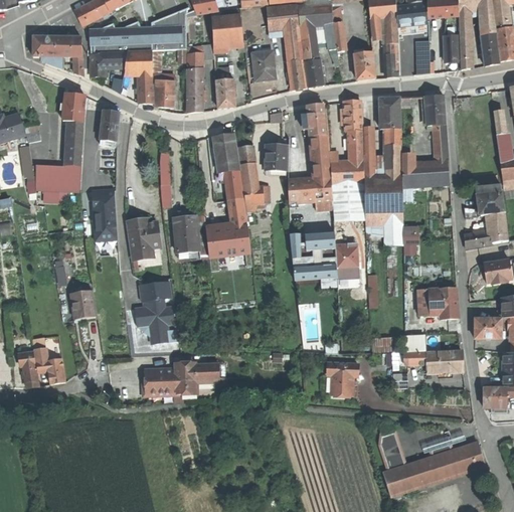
[(92,0),(74,9),(81,24),(110,11),(105,0),(92,0)]
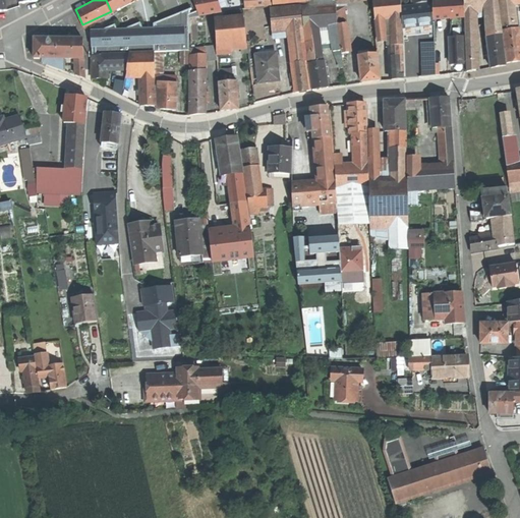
[(106,0),(111,11),(131,0),(106,0)]
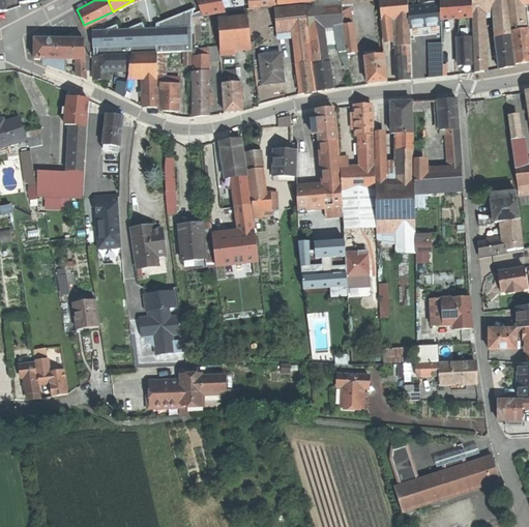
[(196,0),(200,8),(202,13),(225,8),(223,0),(196,0)]
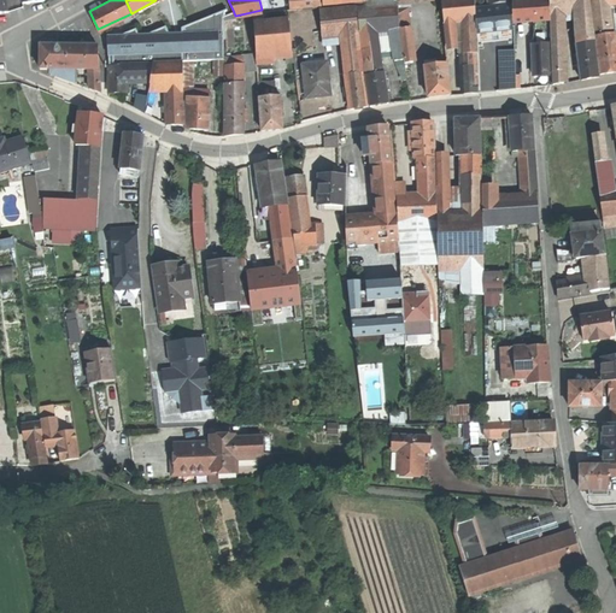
[(410,0),(396,1),(399,28),(408,27),(426,25),(443,24),(444,24),(443,21),(440,0),(410,0)]
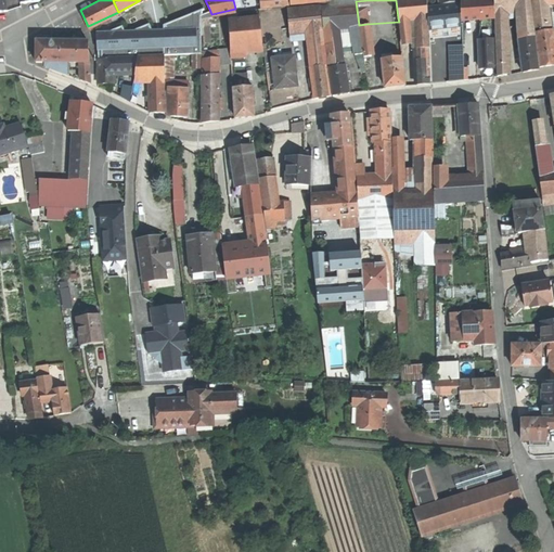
[(396,0),(398,18),(406,18),(417,17),(426,16),(426,5),(425,0),(396,0)]
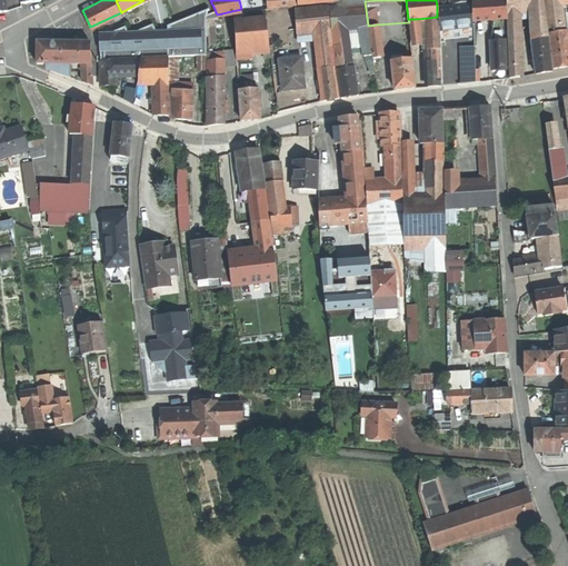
[(471,0),(471,1),(471,19),(491,18),(505,17),(506,17),(506,9),(505,0),(471,0)]
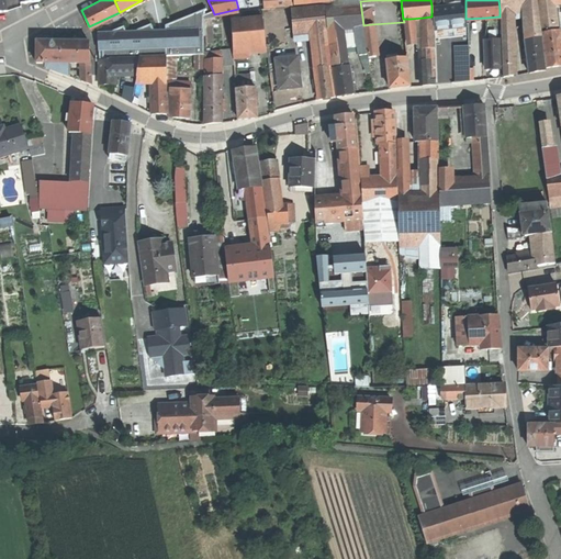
[(498,0),(500,9),(508,8),(527,4),(536,2),(537,2),(537,0),(498,0)]
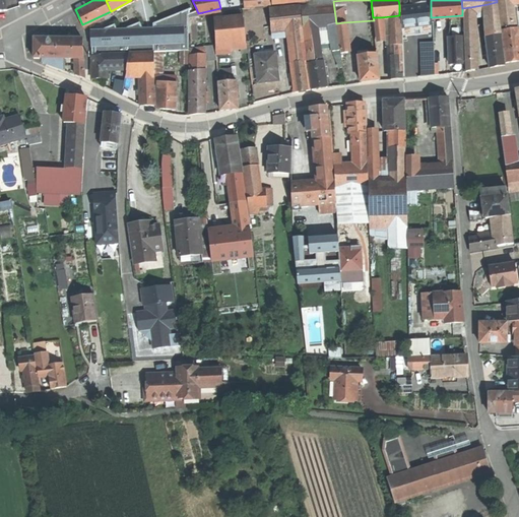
[(497,0),(497,2),(501,33),(513,30),(508,0),(497,0)]
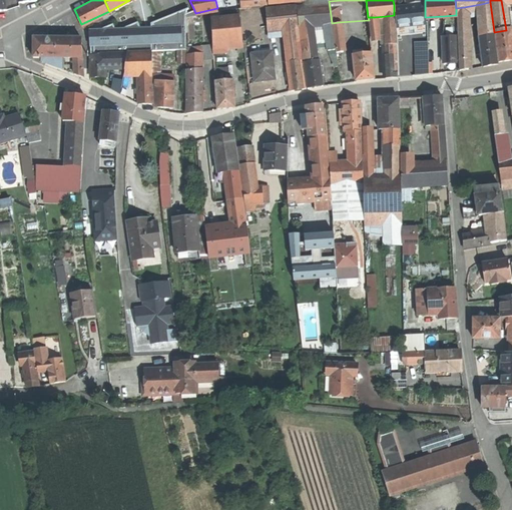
[(305,3),(296,4),(298,25),(310,25),(324,23),(332,23),(329,1),(305,3)]
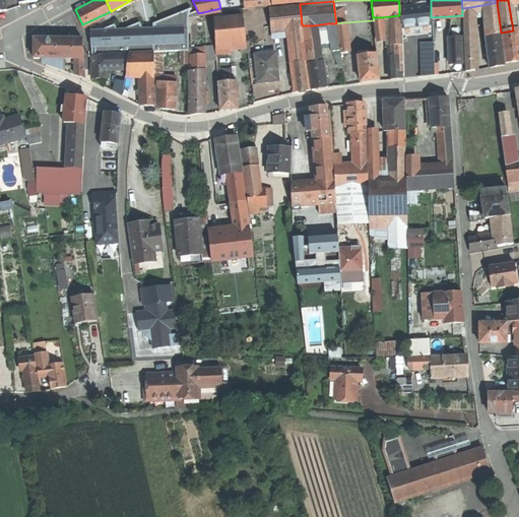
[(431,1),(399,5),(399,15),(400,23),(404,23),(422,21),(432,20),(431,17),(431,1)]
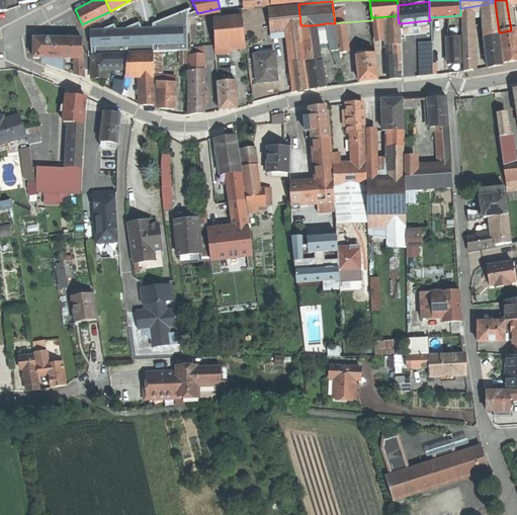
[(494,2),(486,4),(485,22),(487,33),(498,32),(494,2)]
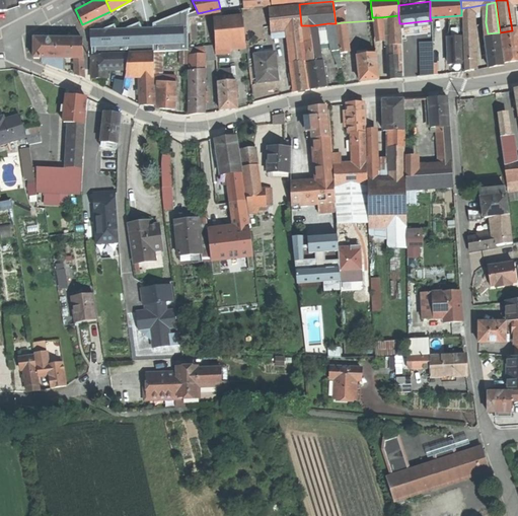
[(298,3),(268,6),(270,27),(288,25),(300,24),(301,24),(298,3)]
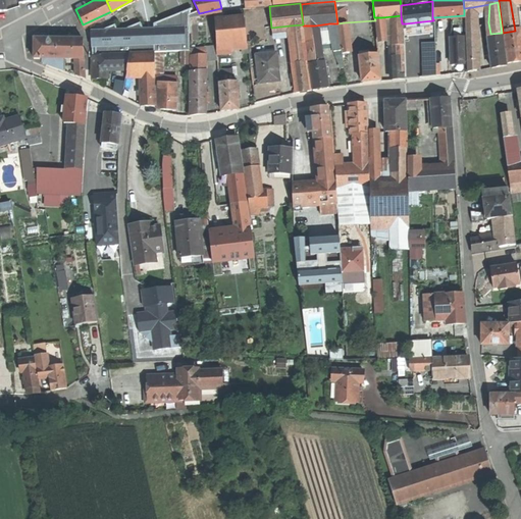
[(472,7),(464,8),(464,15),(466,30),(474,29),(472,7)]
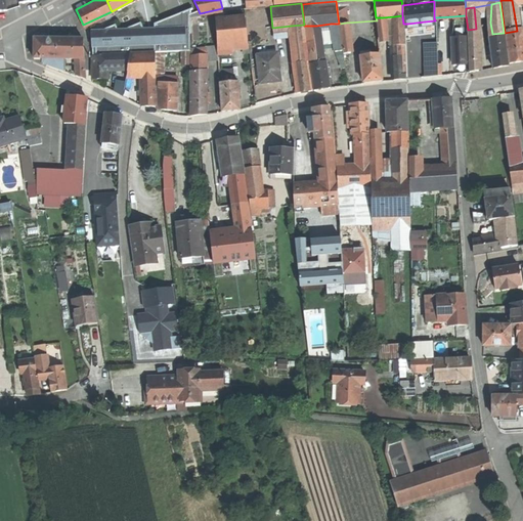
[(111,25),(90,34),(91,36),(91,52),(154,49),(180,49),(188,48),(188,28),(194,28),(194,15),(200,14),(200,13),(198,8),(187,12),(187,8),(176,13),(176,14),(166,17),(149,24),(149,32),(140,33),(136,23),(114,32),(111,25)]
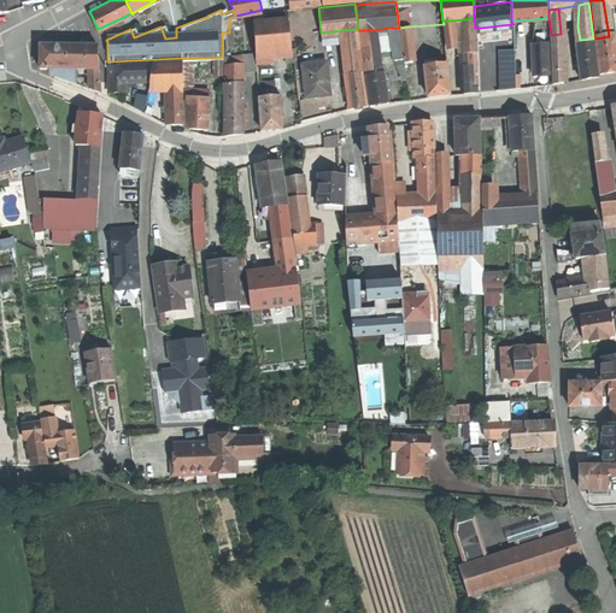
[(287,16),(252,22),(254,54),(254,62),(271,62),(270,52),(291,49),(287,16)]
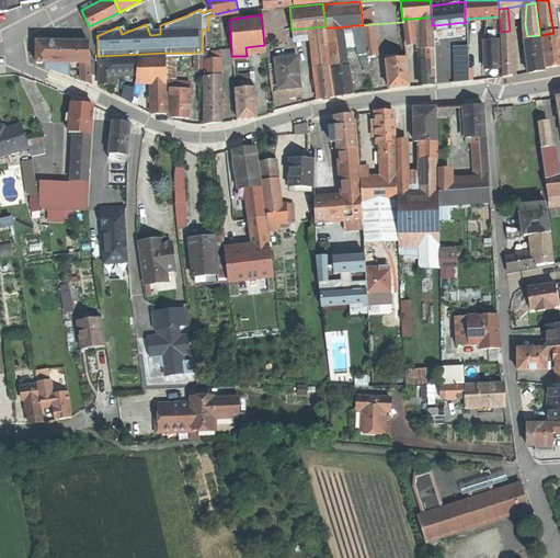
[(431,16),(422,18),(422,46),(431,46),(433,46),(432,33),(432,25),(431,16)]
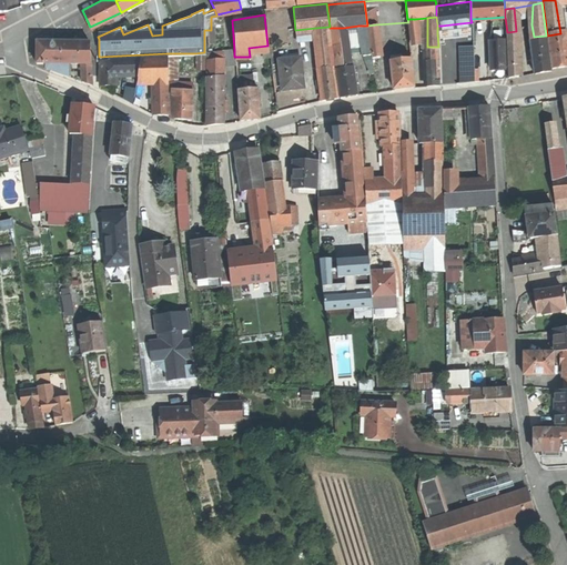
[(504,17),(490,18),(489,38),(505,38),(504,17)]
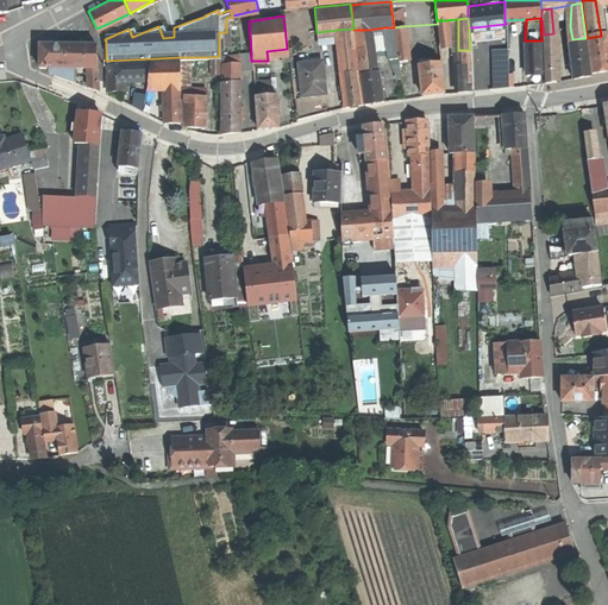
[(437,24),(420,25),(424,58),(440,57),(437,24)]
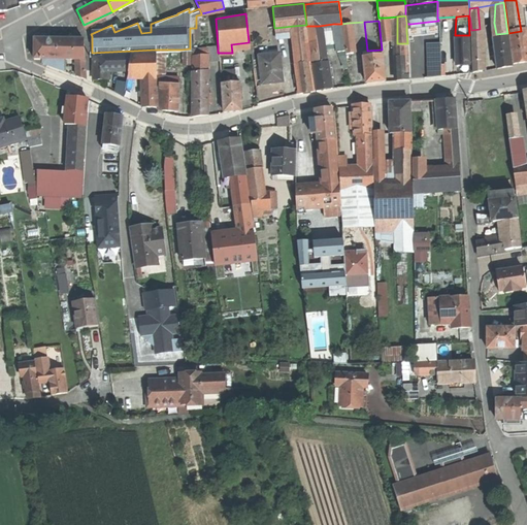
[(438,21),(428,22),(429,46),(434,46),(439,46),(439,21),(438,21)]
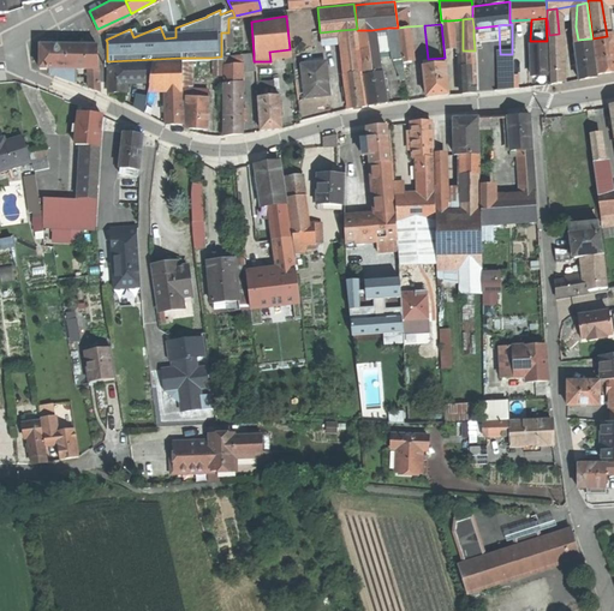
[(406,27),(398,28),(401,57),(403,60),(411,60),(406,27)]
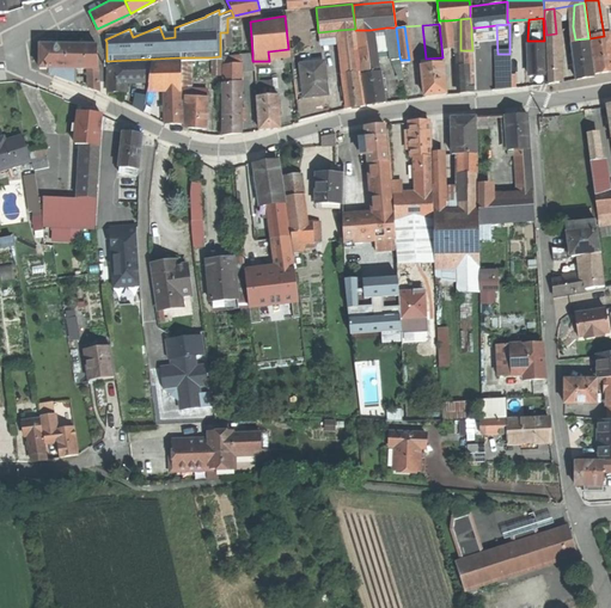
[(396,28),(386,28),(391,57),(399,56),(396,28)]
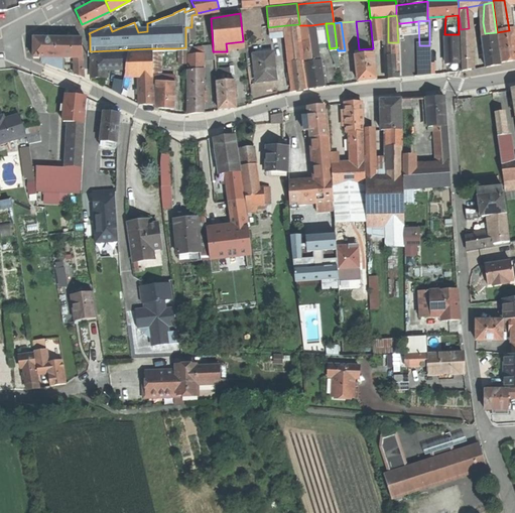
[(298,24),(286,25),(290,59),(301,57),(298,24)]
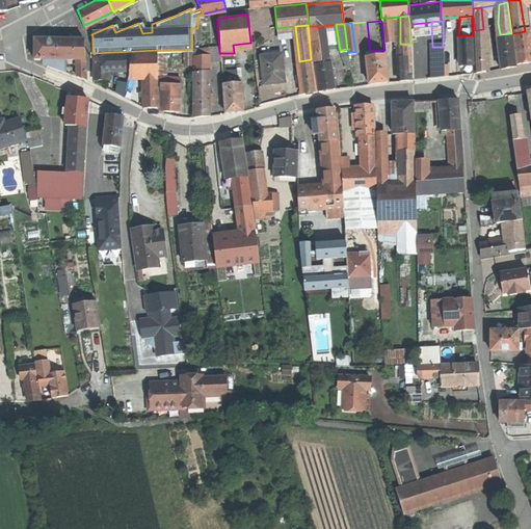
[(321,26),(309,26),(318,89),(327,87),(334,86),(329,59),(328,59),(326,49),(324,50),(321,26)]
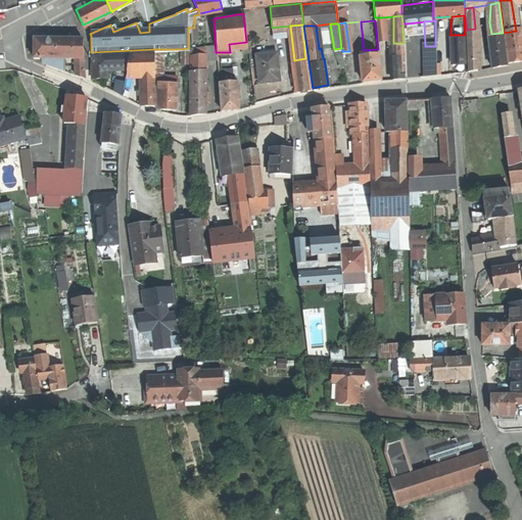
[(475,29),(467,30),(468,49),(475,49),(475,29)]
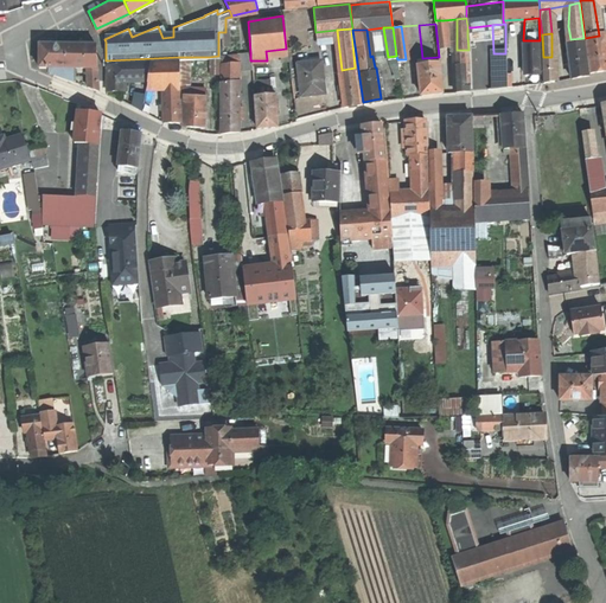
[(599,36),(585,38),(589,70),(601,68),(605,66),(605,39),(605,34),(599,36)]
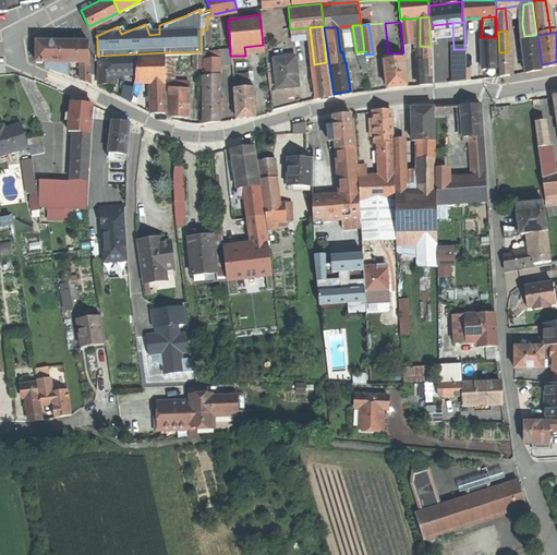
[(524,36),(520,37),(524,70),(532,69),(541,67),(536,35),(524,36)]
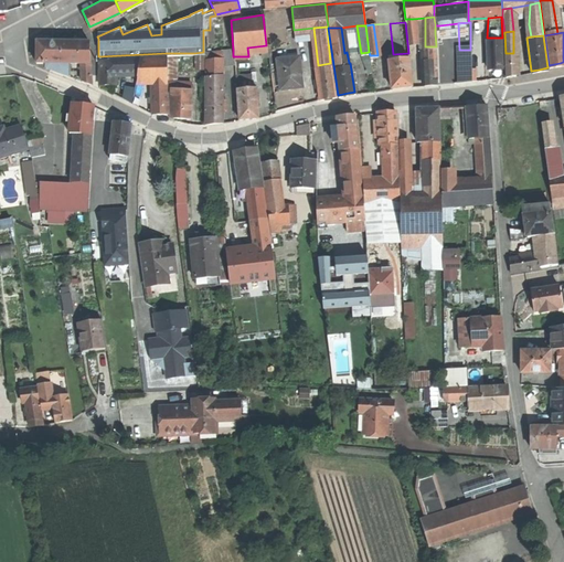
[(52,39),(35,38),(35,60),(45,60),(66,60),(80,61),(89,61),(88,39),(52,39)]
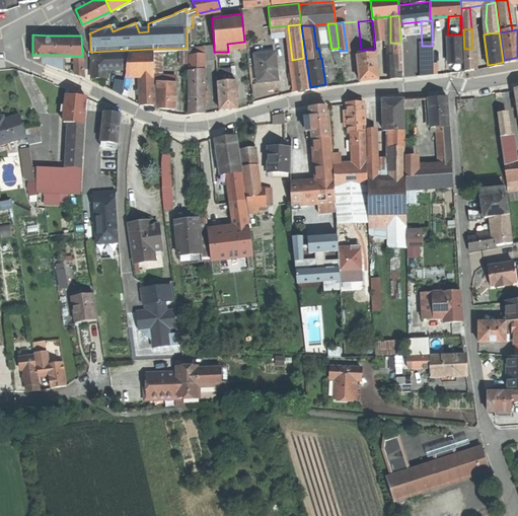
[(461,34),(447,34),(448,61),(454,61),(461,61),(461,34)]
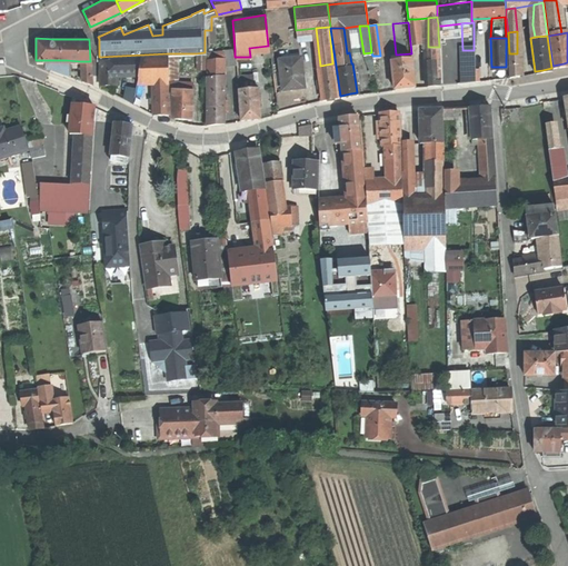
[(428,47),(425,47),(427,85),(431,85),(440,83),(440,78),(439,78),(437,47),(428,47)]
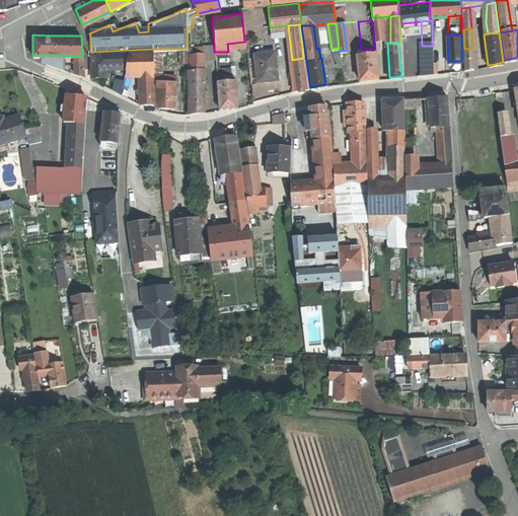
[(214,46),(189,48),(189,54),(204,52),(204,58),(215,57),(214,52),(214,46)]
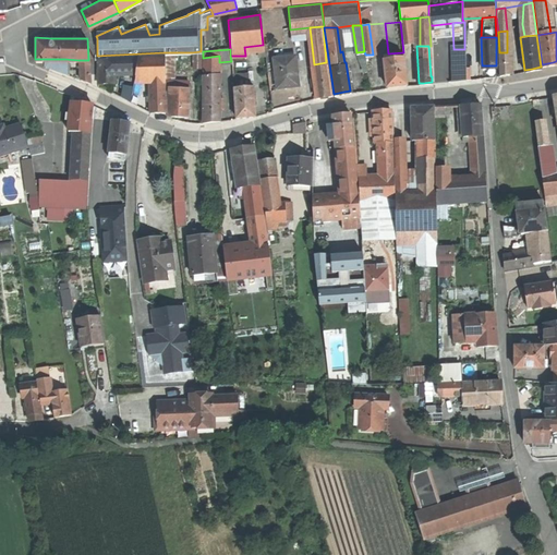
[(201,51),(192,52),(193,68),(201,68),(201,51)]
